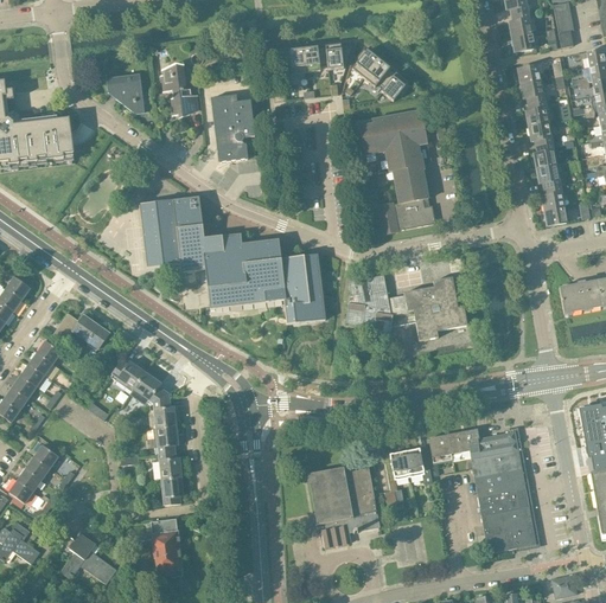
[(505,0),(508,8),(510,8),(511,14),(530,11),(529,2),(527,2),(525,0),(505,0)]
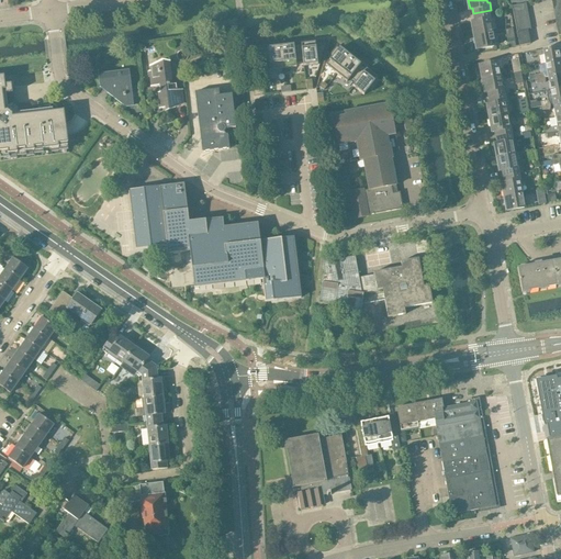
[(526,0),(513,3),(514,10),(527,7),(526,0)]
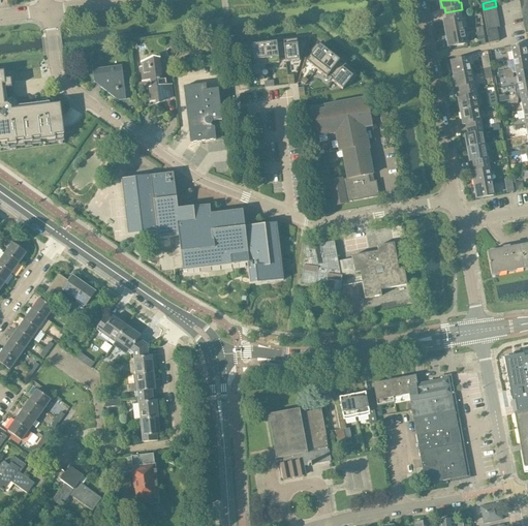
[(497,12),(496,6),(484,9),(485,16),(497,12)]
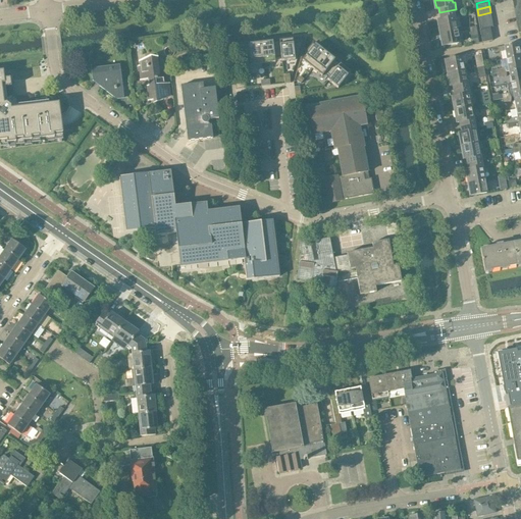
[(458,16),(456,9),(439,12),(440,17),(437,17),(440,31),(457,28),(455,16),(458,16)]
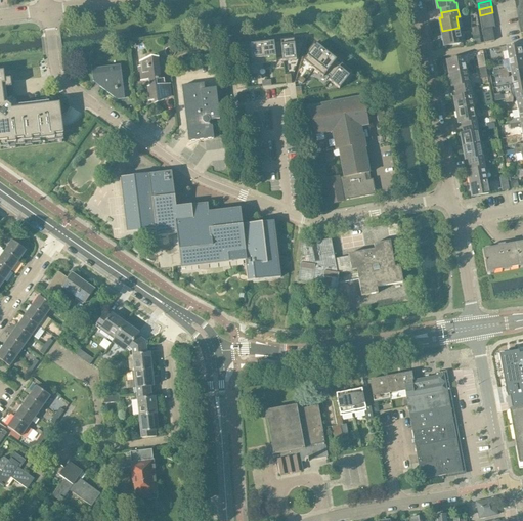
[(494,18),(492,12),(480,15),(481,22),(494,18)]
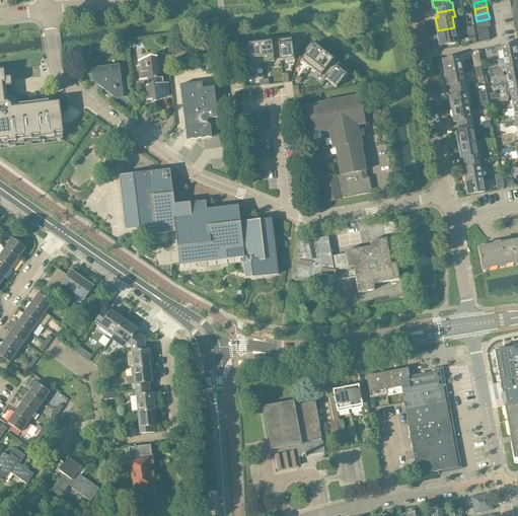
[(491,25),(490,18),(476,21),(477,27),(488,25),(491,25)]
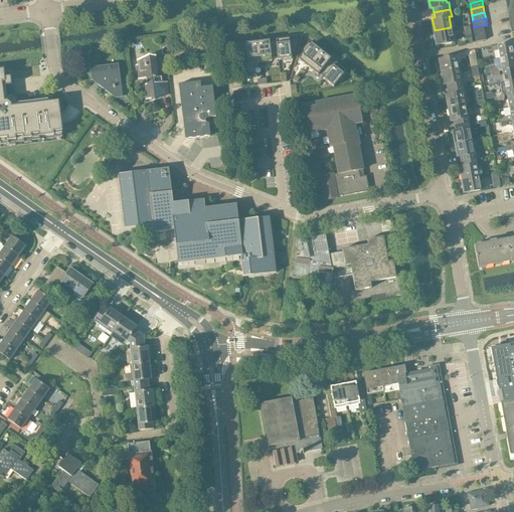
[(470,23),(464,25),(466,36),(473,35),(470,23)]
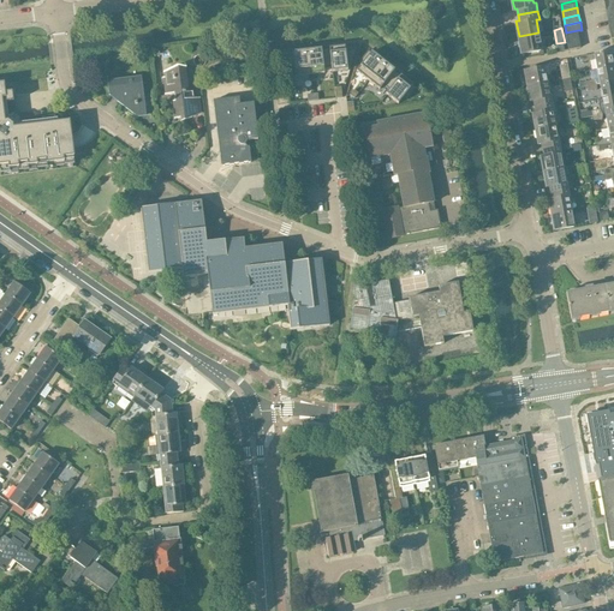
[(570,47),(582,45),(578,30),(566,33),(570,47)]
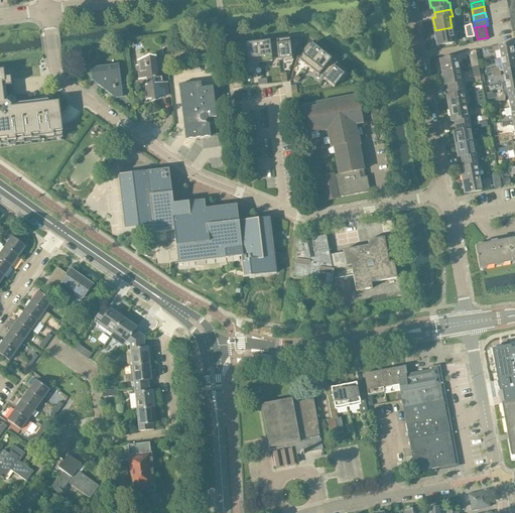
[(455,40),(452,27),(435,30),(438,43),(455,40)]
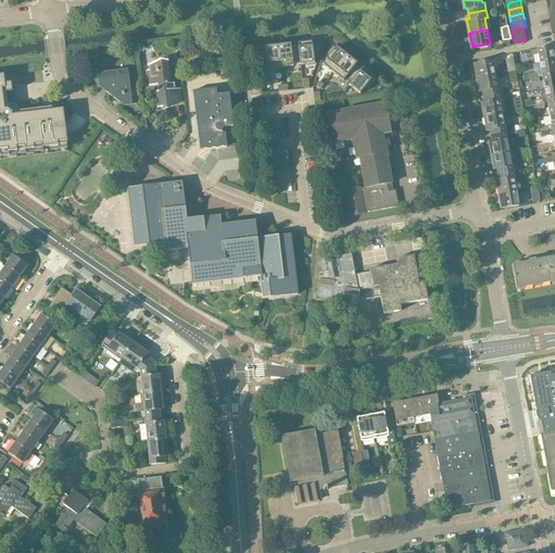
[(304,41),(299,41),(302,62),(315,61),(314,52),(316,52),(317,52),(316,39),(315,39),(315,40),(313,40),(313,39),(304,40),(304,41)]
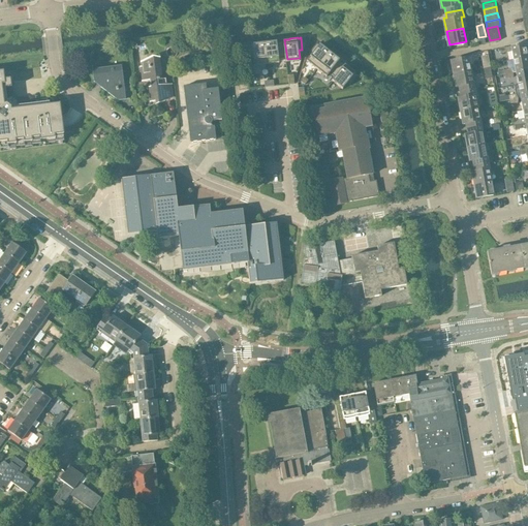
[(270,41),(265,41),(268,62),(280,60),(279,55),(285,55),(286,60),(287,59),(284,39),(277,40),(277,39),(270,40),(270,41)]
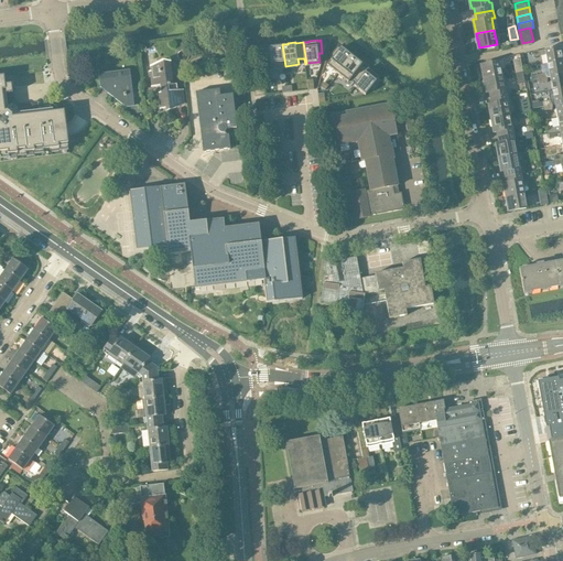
[(267,46),(266,46),(267,60),(268,60),(270,58),(271,67),(285,66),(282,44),(277,45),(277,44),(269,45),(269,46),(267,46)]
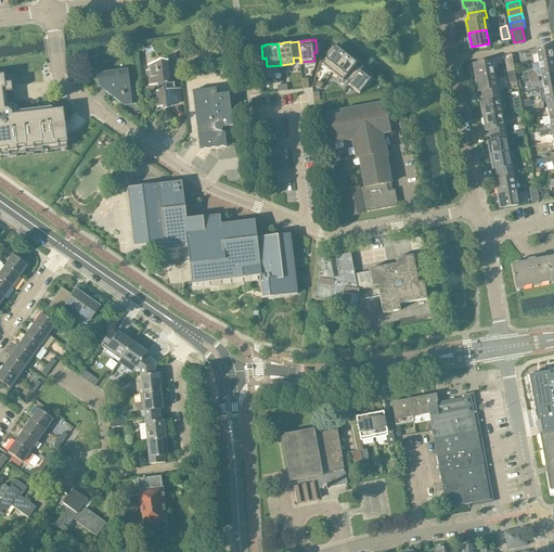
[(327,55),(322,62),(333,71),(346,53),(342,50),(343,50),(336,45),(335,46),(334,45),(334,43),(333,43),(325,53),(326,54),(326,53),(327,55)]
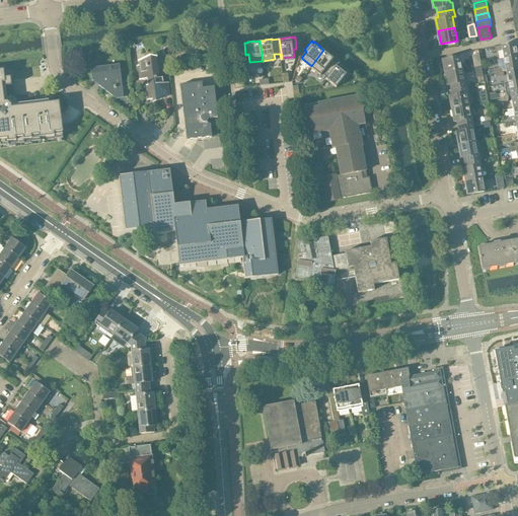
[(504,57),(517,54),(517,41),(500,44),(492,46),(492,50),(503,48),(504,57)]
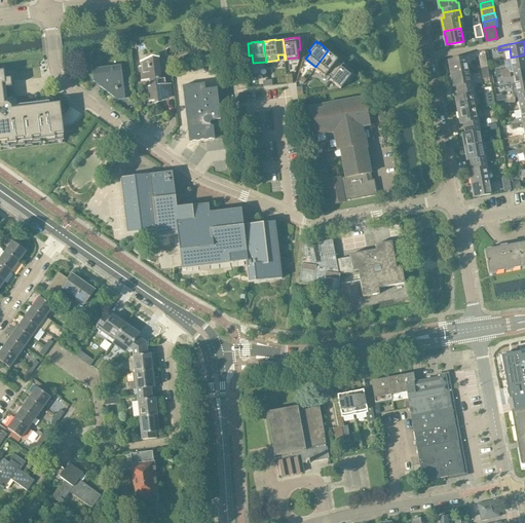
[(191,59),(200,58),(199,48),(190,50),(191,59)]
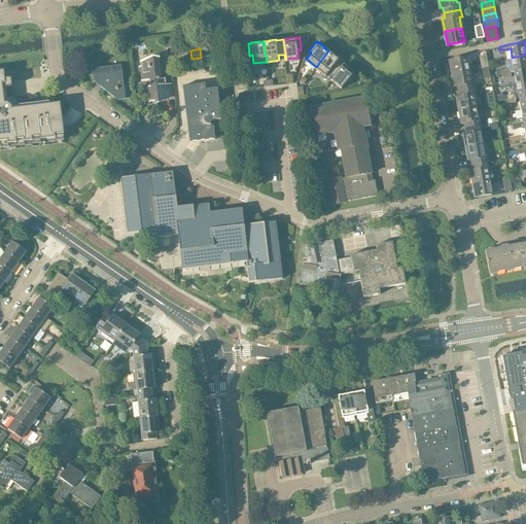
[(328,50),(316,67),(326,74),(329,70),(335,74),(331,78),(344,63),(339,59),(339,58),(334,54),(332,54),(328,50)]
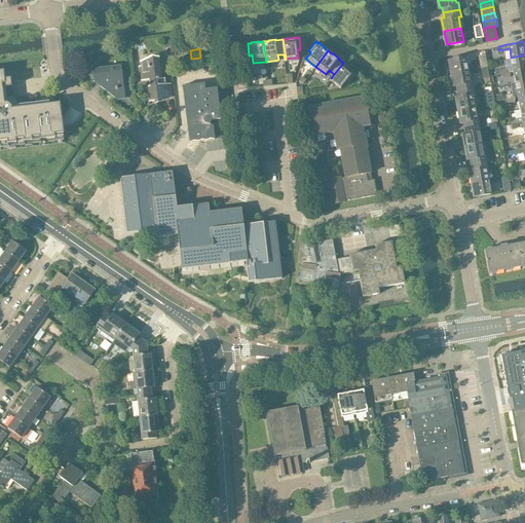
[(482,66),(488,65),(485,52),(479,53),(482,66)]
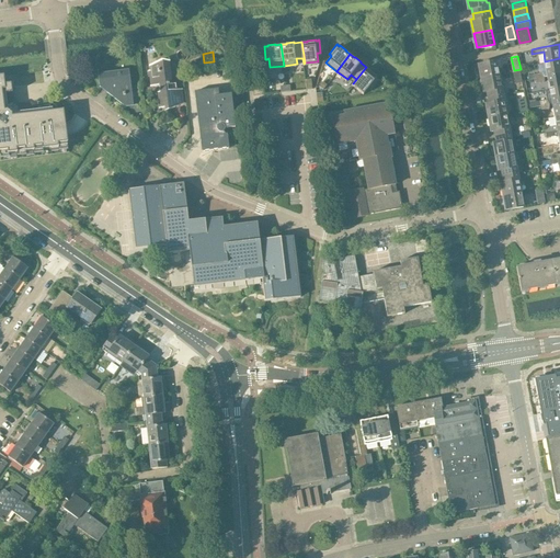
[(169,60),(169,59),(163,58),(150,64),(151,69),(149,69),(151,83),(160,83),(161,90),(158,90),(160,105),(168,104),(168,106),(166,106),(166,109),(178,103),(178,102),(184,101),(183,87),(176,88),(175,81),(173,81),(170,60),(169,60)]
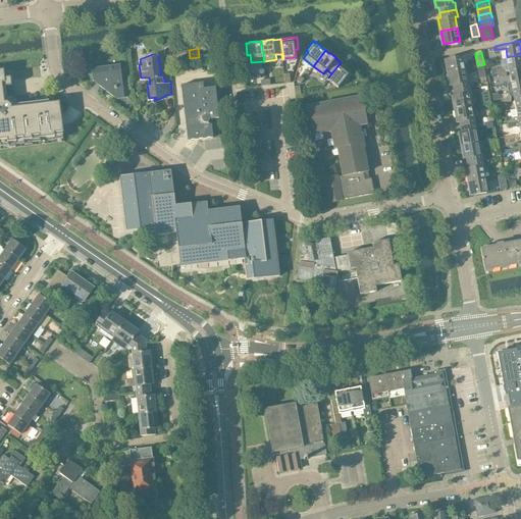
[(462,55),(446,58),(448,71),(465,68),(464,61),(467,60),(466,54),(462,55)]
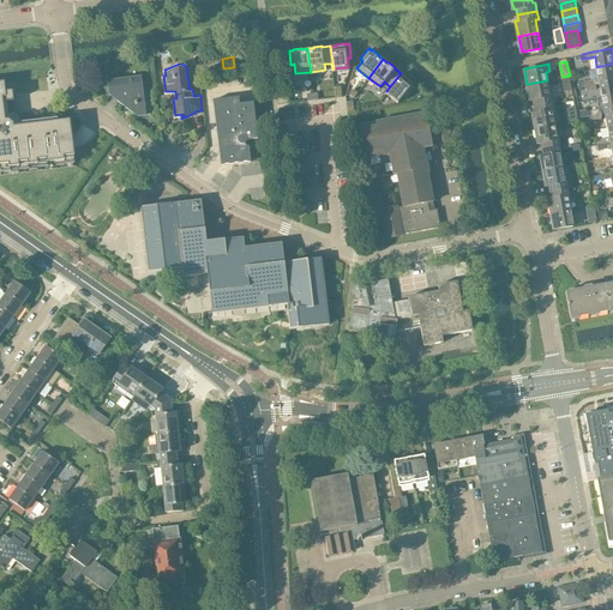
[(600,82),(612,78),(612,64),(596,67),(600,82)]
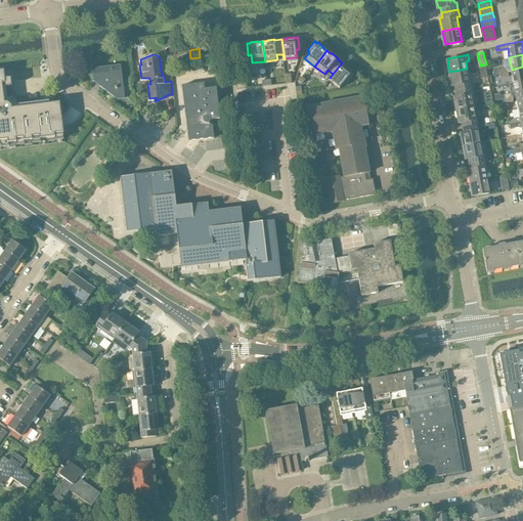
[(125,95),(121,62),(92,67),(93,79),(99,79),(100,84),(117,96),(125,95)]
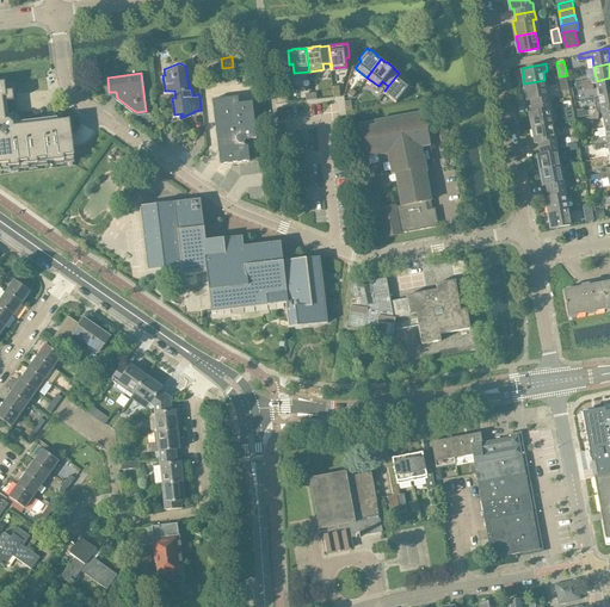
[(399,73),(384,91),(396,100),(402,93),(404,94),(405,95),(413,85),(413,84),(412,84),(411,82),(412,81),(405,76),(404,76),(399,73)]
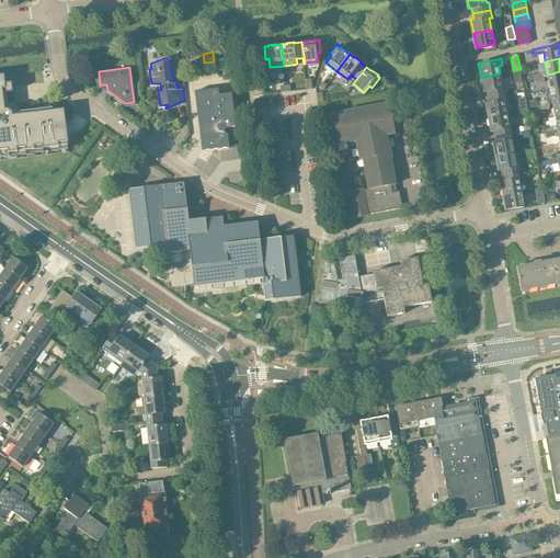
[(550,89),(559,86),(559,71),(548,75),(550,89)]
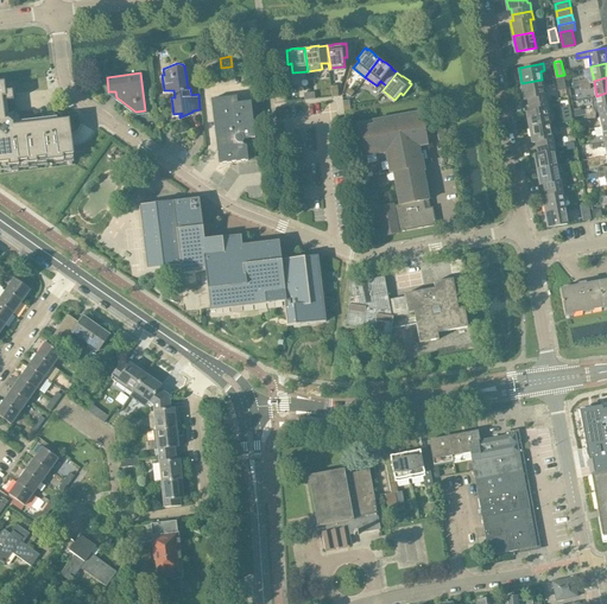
[(0,165),(1,171),(75,163),(74,152),(75,152),(73,137),(70,116),(58,119),(58,115),(18,120),(18,119),(12,114),(8,110),(7,100),(14,99),(13,87),(6,87),(5,80),(0,80),(0,165)]
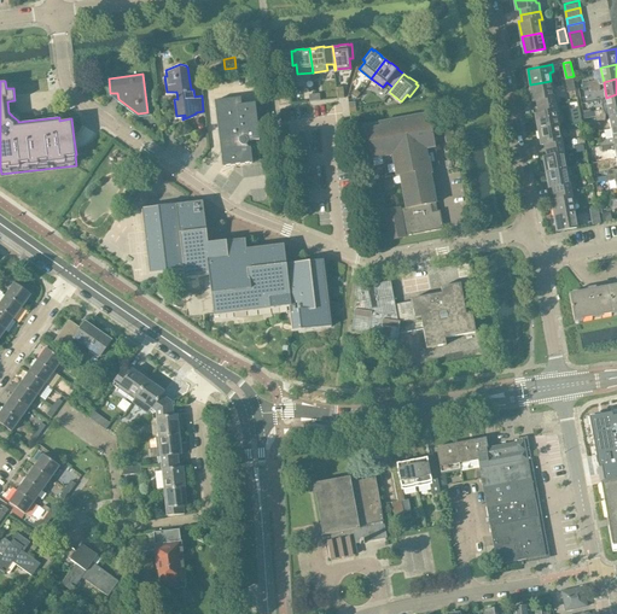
[(554,87),(552,87),(551,81),(530,85),(534,99),(536,99),(537,105),(558,101),(554,87)]
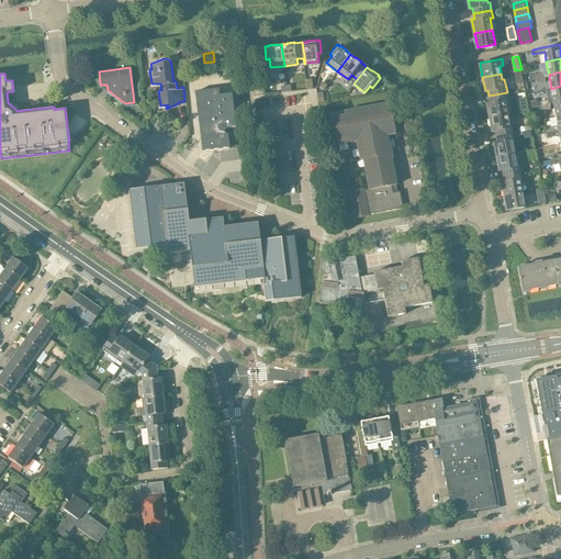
[(553,102),(560,100),(560,86),(551,89),(552,96),(549,98),(541,99),(542,104),(551,102),(551,101),(553,101),(553,102)]
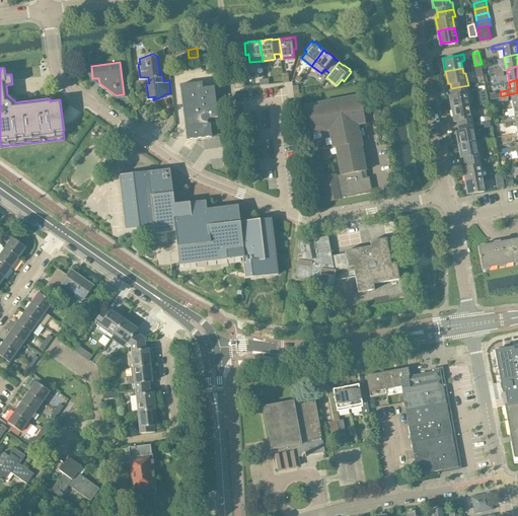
[(203,86),(203,82),(203,80),(180,82),(188,137),(188,138),(212,135),(212,134),(211,122),(209,122),(208,120),(209,119),(209,117),(218,116),(215,84),(203,86)]
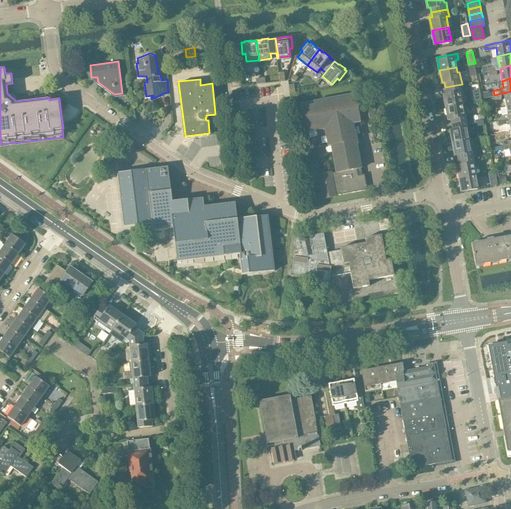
[(446,92),(444,92),(446,106),(465,102),(462,102),(460,91),(463,91),(462,84),(445,87),(446,92)]
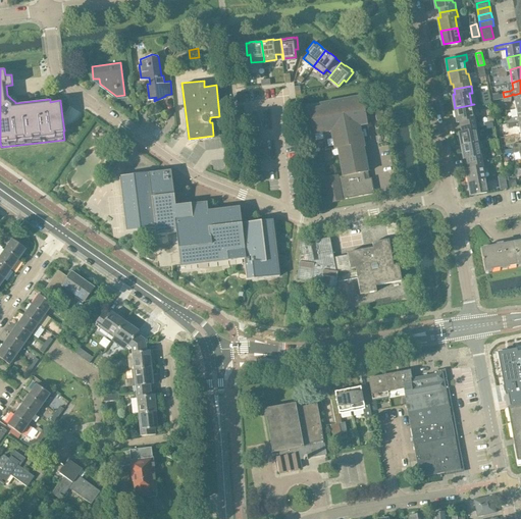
[(375,191),(372,175),(366,176),(364,170),(368,169),(364,145),(365,145),(363,132),(361,132),(361,127),(369,125),(367,114),(366,115),(362,94),(320,102),(321,105),(312,107),(313,115),(311,115),(314,133),(324,131),(323,126),(331,125),(335,146),(339,146),(344,173),(339,174),(339,173),(325,175),(329,201),(343,198),(343,197),(375,191)]
